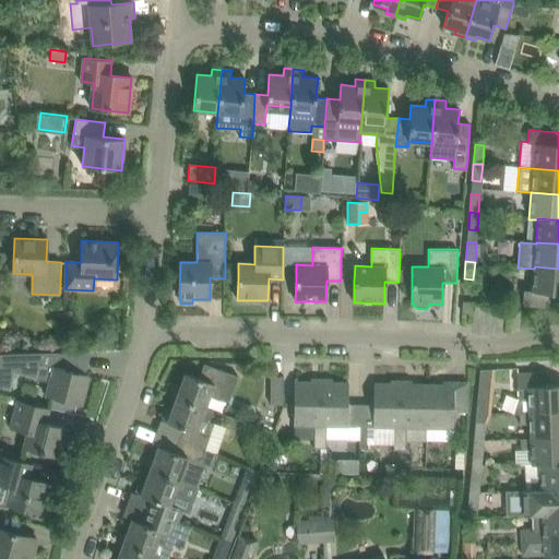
[(558,294),(558,269),(535,266),(534,269),(533,290),(524,289),(522,306),(554,308),(555,294),(558,294)]
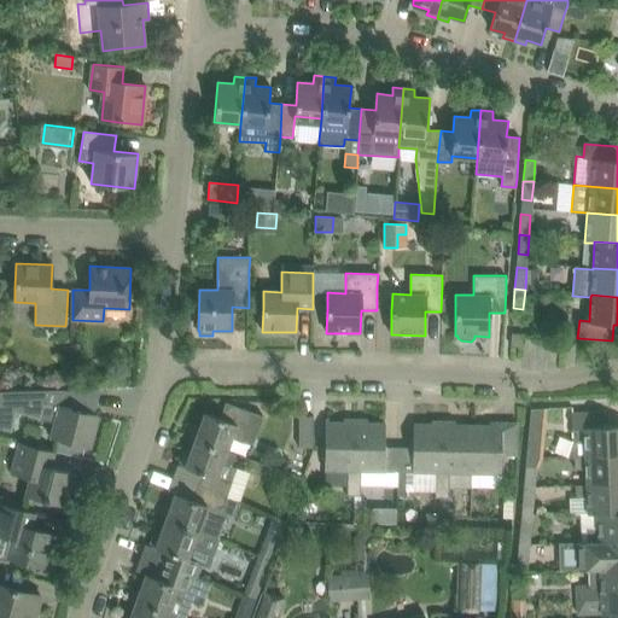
[(442,298),(441,312),(455,312),(455,298),(442,298)]
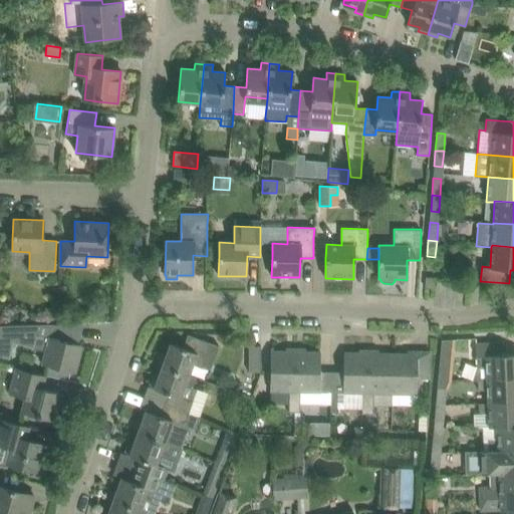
[(435,288),(436,278),(426,277),(425,288),(435,288)]
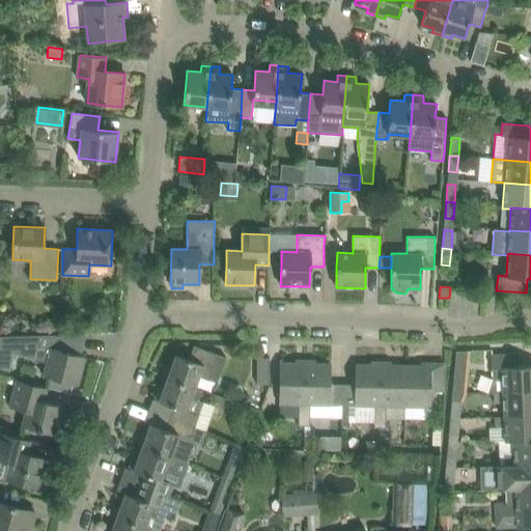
[(66,352),(71,335),(55,335),(34,336),(0,336),(0,368),(9,371),(15,355),(47,363),(44,375),(78,385),(85,357),(66,352)]
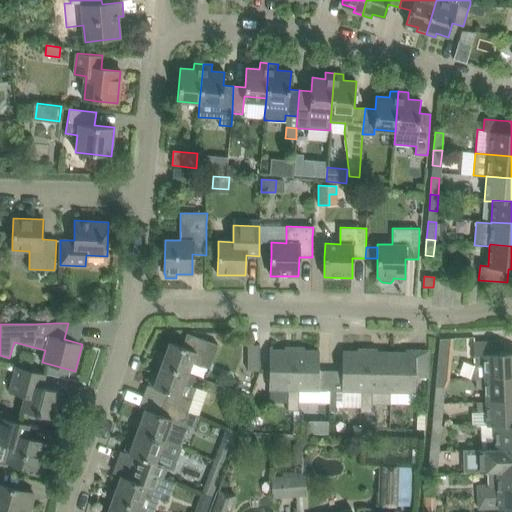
[(160,354),(157,363),(161,365),(161,364),(188,374),(192,363),(199,365),(211,362),(218,345),(208,341),(187,333),(182,347),(169,342),(165,355),(160,354)]
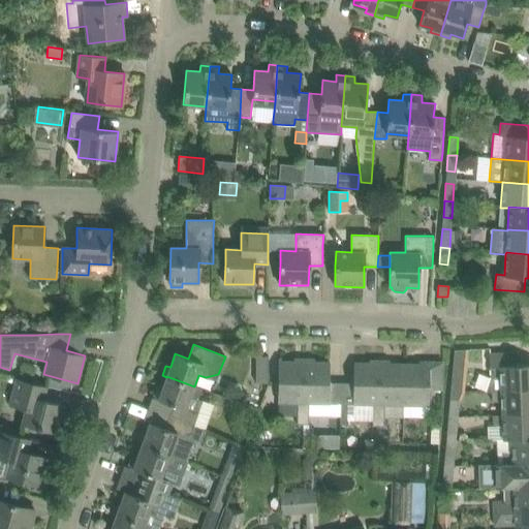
[(455,350),(450,386),(465,386),(468,349),(455,350)]
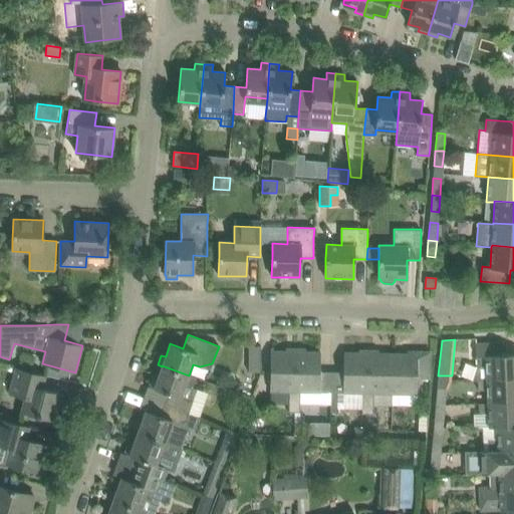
[(476,366),(472,379),(478,379),(487,379),(513,377),(513,353),(504,354),(504,342),(476,343),(477,363),(477,366),(476,366)]
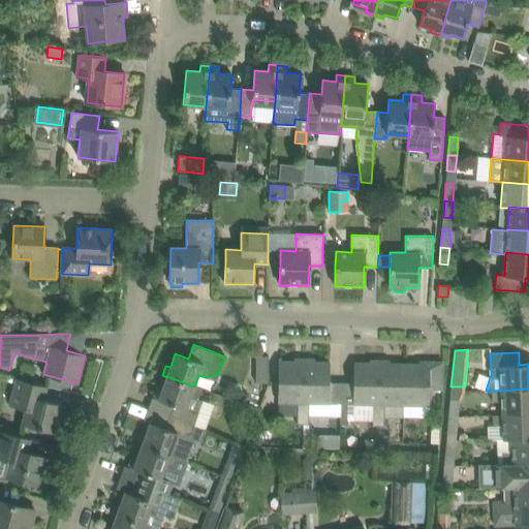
[(256,383),(269,383),(269,377),(269,356),(255,356),(256,377),(256,383)]
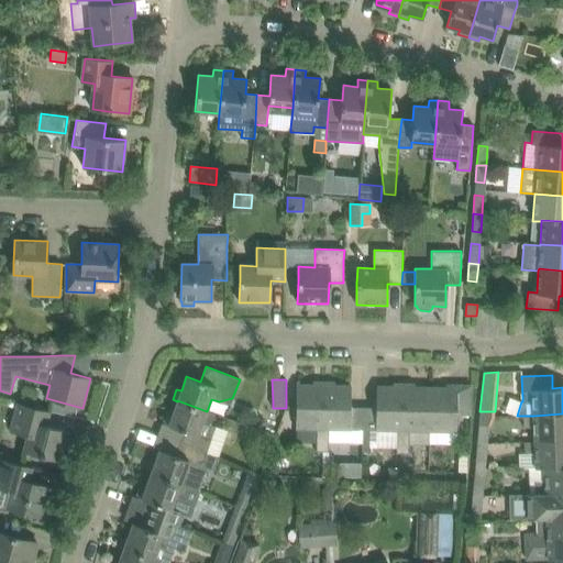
[(296,406),(295,429),(296,429),(316,430),(316,435),(316,452),(322,453),(324,383),(313,382),(313,385),(297,384),(296,406)]
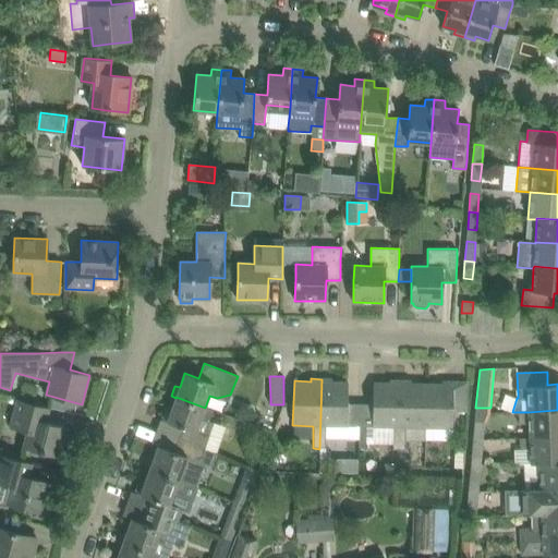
[(360,425),(360,404),(348,404),(348,383),(331,381),(331,379),(322,379),(319,449),(325,449),(326,426),(347,426),(347,425),(360,425)]
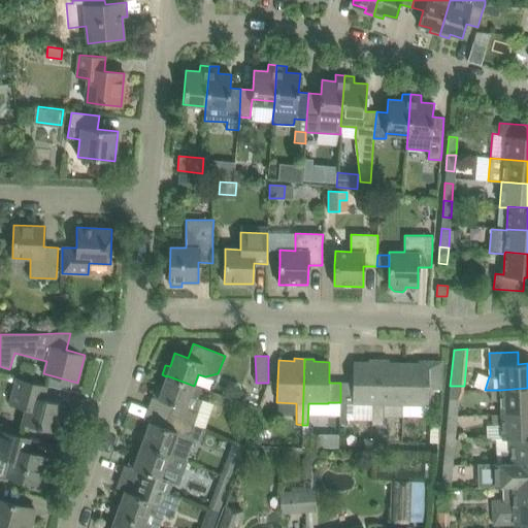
[(340,418),(340,424),(347,424),(347,418),(348,402),(352,402),(352,404),(353,404),(353,414),(371,415),(371,426),(377,426),(378,360),(368,360),(368,362),(353,362),(353,383),(340,383),(340,402),(340,418)]
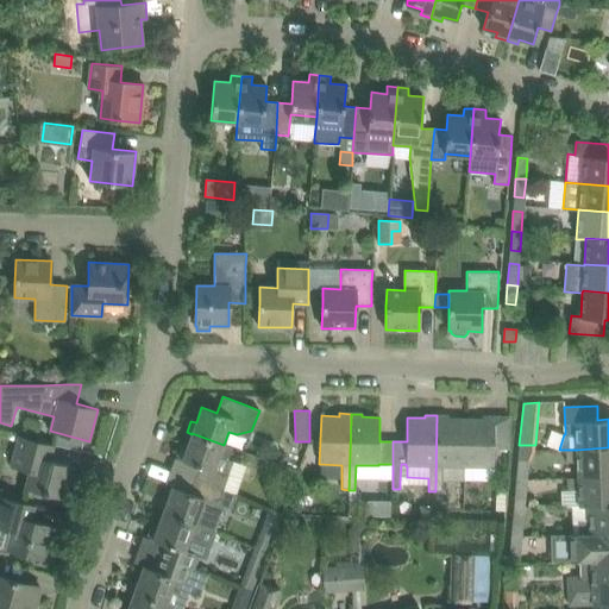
[(434,504),(434,515),(447,515),(449,502),(441,502),(441,491),(441,481),(464,481),(464,479),(464,468),(468,468),(469,419),(449,419),(449,415),(437,415),(435,491),(434,504)]
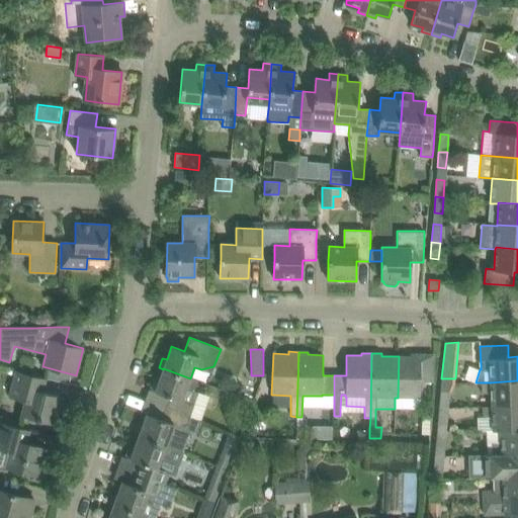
[(395,398),(395,408),(421,409),(421,398),(420,398),(420,383),(432,383),(433,374),(433,354),(411,354),(411,356),(399,356),(398,398),(395,398)]
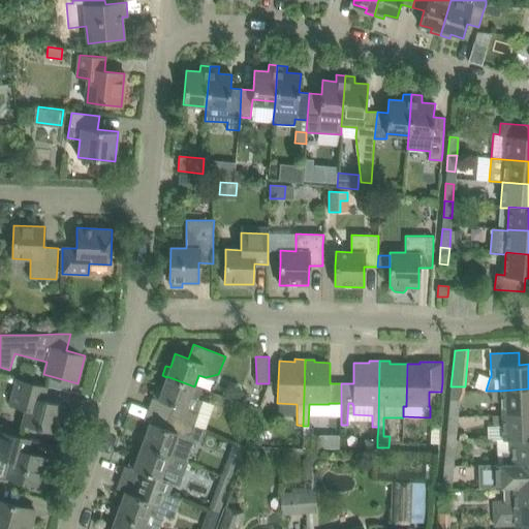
[(194,386),(166,376),(166,377),(161,390),(157,389),(154,398),(173,405),(168,416),(193,426),(203,400),(198,399),(201,390),(194,386)]
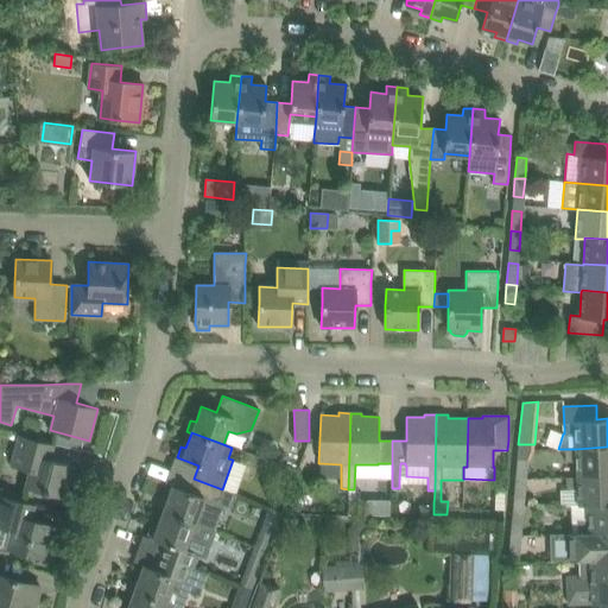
[(64,498),(73,466),(50,460),(54,444),(31,438),(19,435),(12,464),(30,470),(26,487),(42,492),(64,498)]
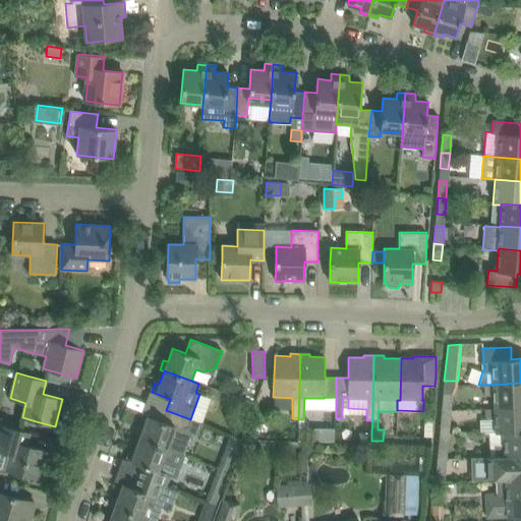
[(520,383),(494,385),(484,385),(484,396),(495,396),(495,408),(520,407),(520,383)]
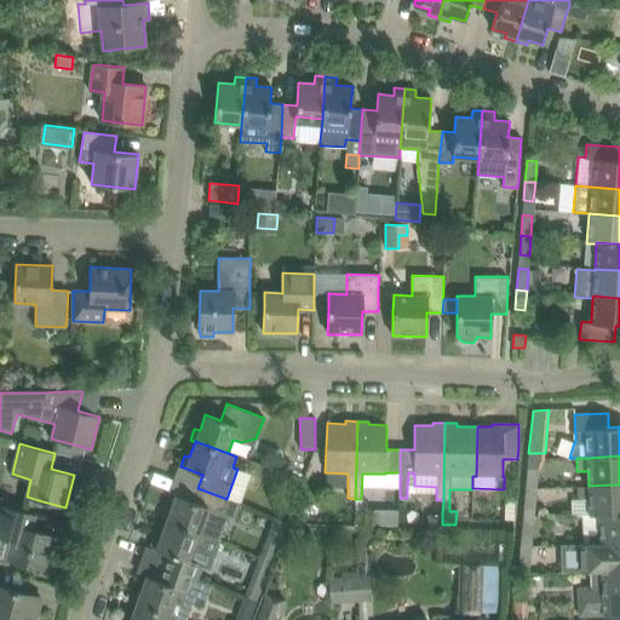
[(535,488),(537,469),(527,468),(526,487),(535,488)]
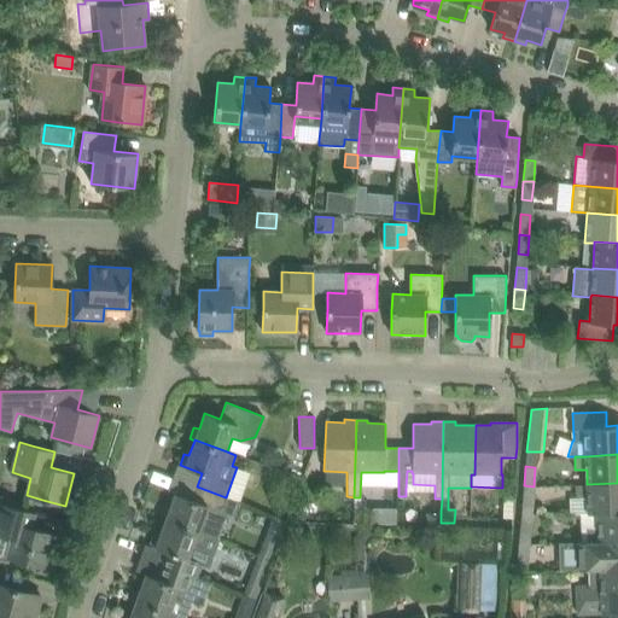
[(617,483),(587,484),(576,485),(576,497),(587,499),(588,514),(598,514),(598,513),(617,512),(617,483)]
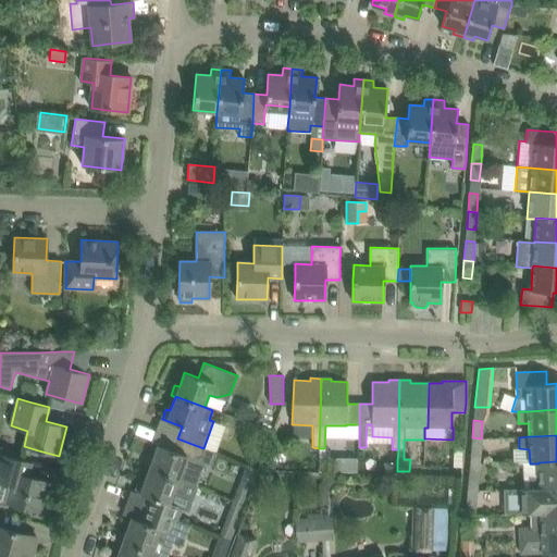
[(480,457),(481,438),(472,437),(470,456),(480,457)]
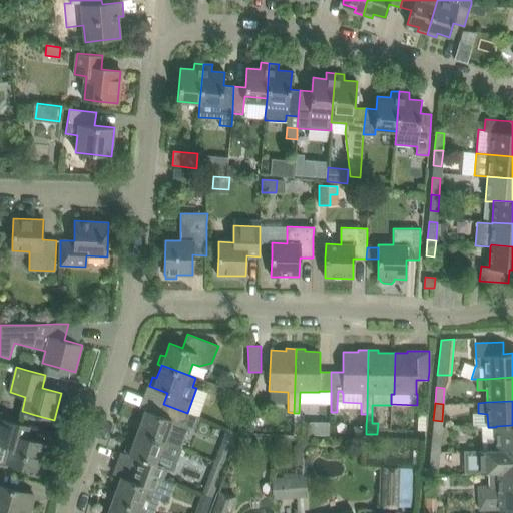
[(136,422),(132,431),(137,433),(137,432),(163,442),(163,441),(171,444),(171,445),(180,449),(188,426),(194,429),(198,417),(187,413),(163,404),(159,415),(145,410),(140,423),(136,422)]
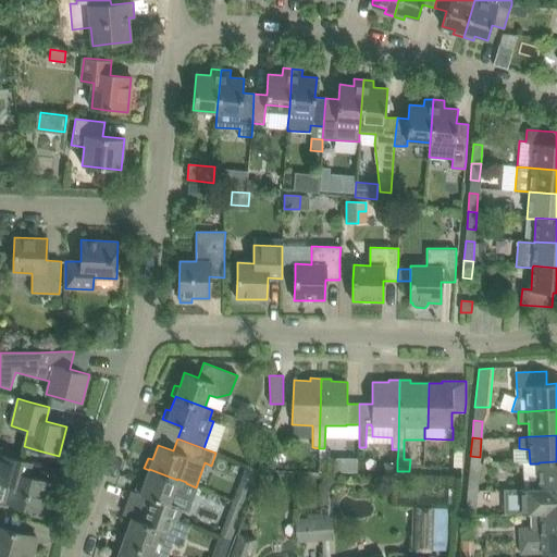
[(49,482),(28,477),(32,462),(11,457),(1,454),(0,456),(0,503),(7,505),(8,503),(41,511),(49,482)]
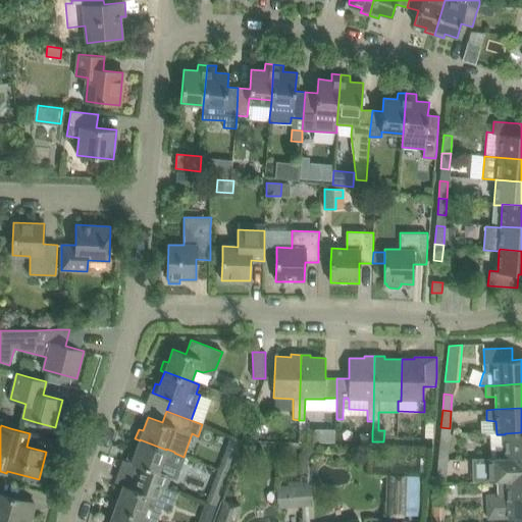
[(497,458),(521,456),(521,432),(505,433),(505,434),(505,447),(497,447),(497,458)]
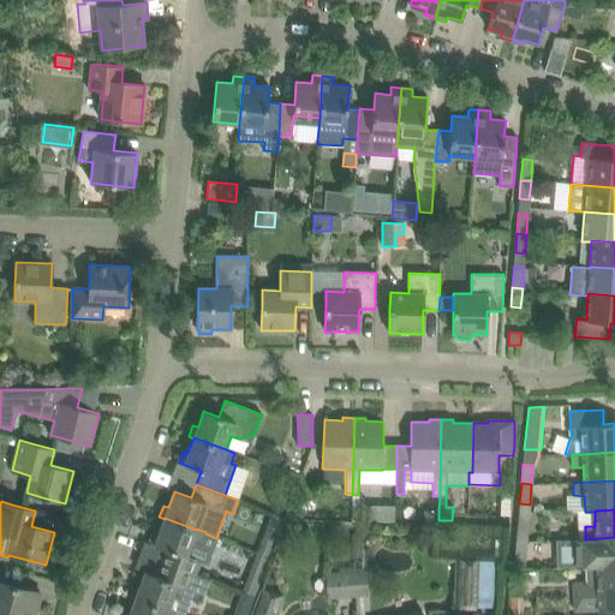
[(268,524),(267,524),(280,530),(285,518),(272,513),(268,524)]
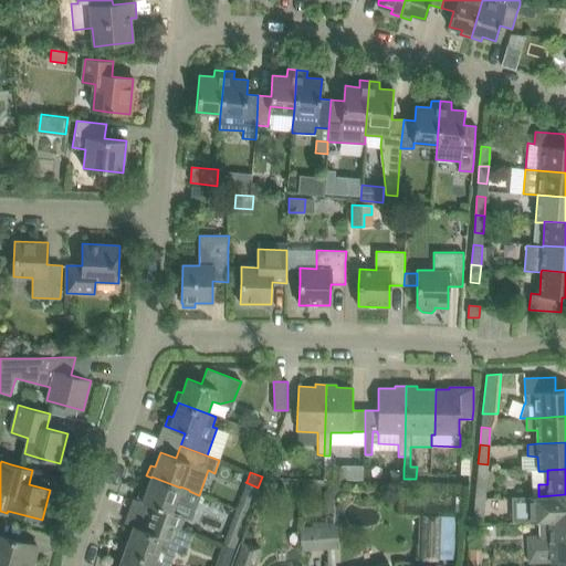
[(142,490),(137,500),(158,507),(154,520),(180,530),(185,517),(186,517),(190,519),(199,495),(189,491),(189,490),(180,486),(180,488),(152,477),(152,478),(146,491),(142,490)]
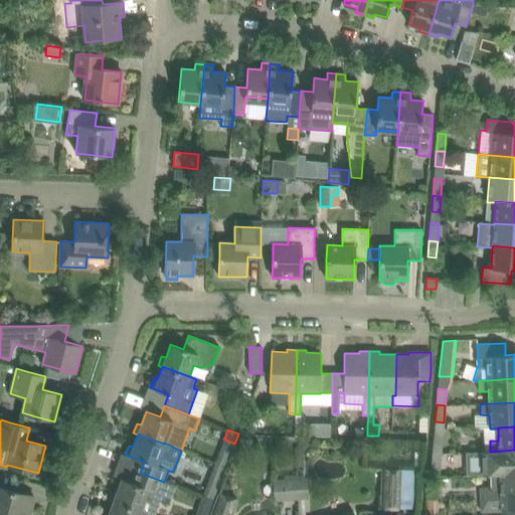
[(441,454),(442,437),(434,436),(432,453),(441,454)]
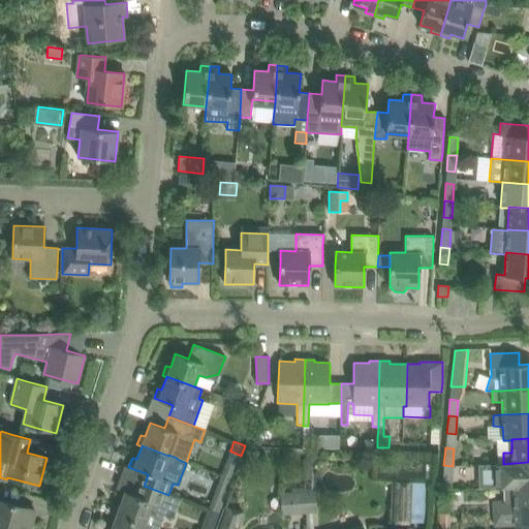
[(498,464),(495,464),(496,477),(497,489),(504,489),(528,487),(528,462),(503,464),(498,464)]
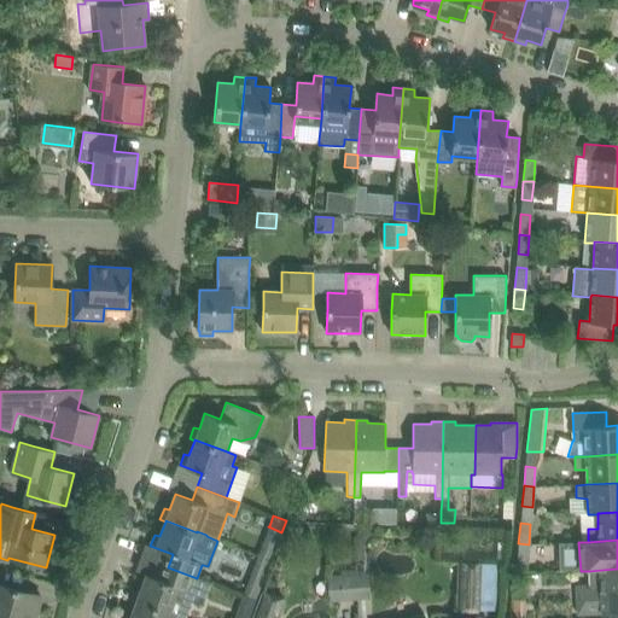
[(528,564),(529,544),(518,543),(517,563),(528,564)]
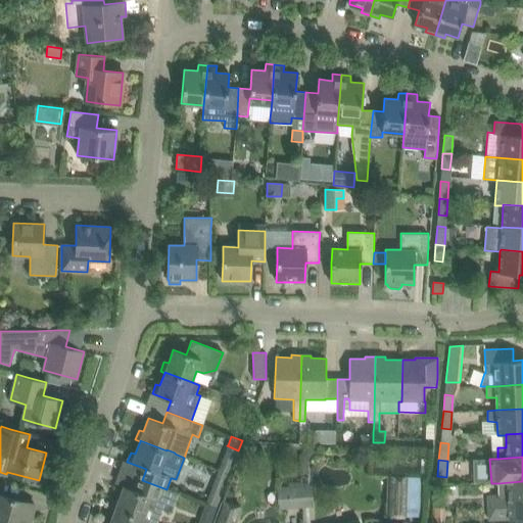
[(222,461),(218,470),(229,474),(233,465),(222,461)]
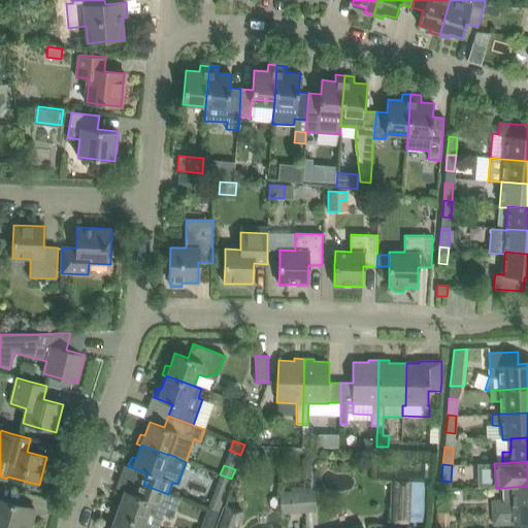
[(220,474),(218,481),(229,486),(231,479),(220,474)]
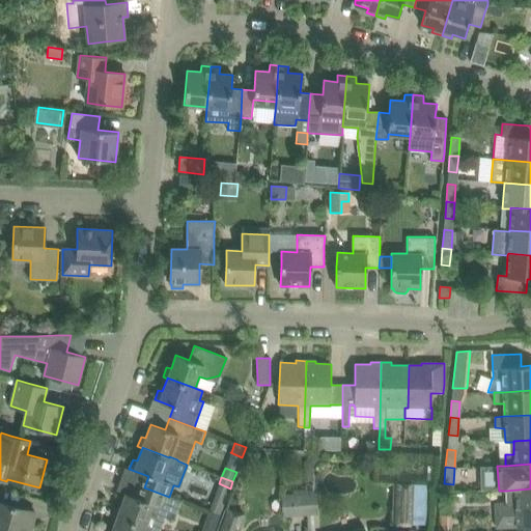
[(414,524),(414,503),(415,483),(394,483),(393,523),(414,524)]
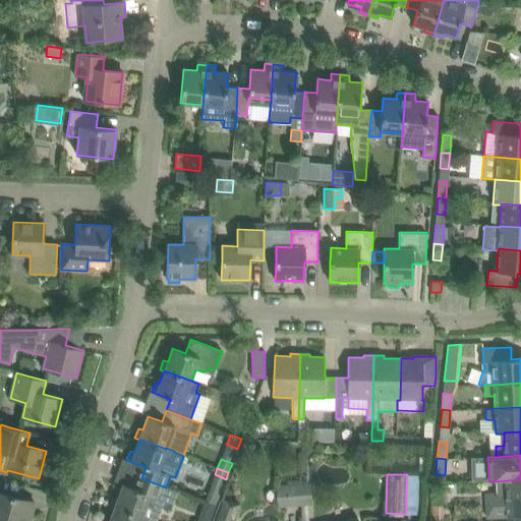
[(177,491),(166,487),(141,478),(137,489),(123,484),(118,498),(113,496),(110,506),(114,508),(114,507),(141,517),(149,519),(153,520),(156,520),(164,500),(173,503),(177,491)]
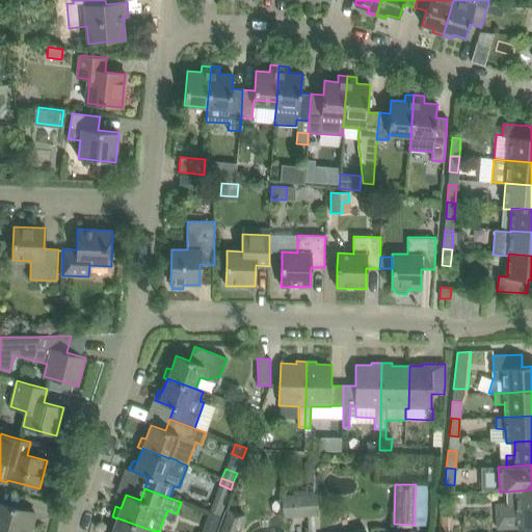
[(531,489),(507,491),(508,503),(497,504),(497,528),(531,527),(531,489)]
